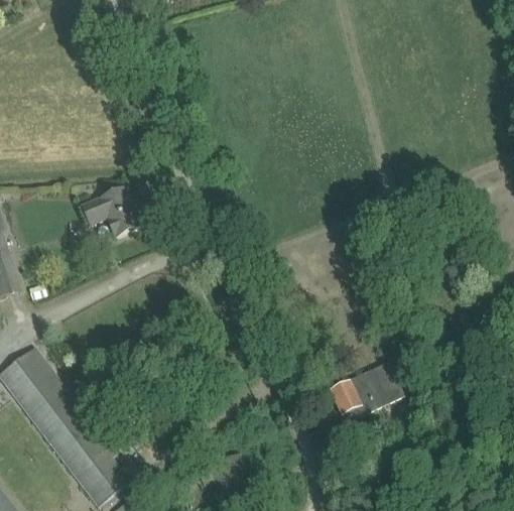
[(114,236),(123,232),(141,225),(126,187),(82,206),(90,224),(106,217),(114,236)]
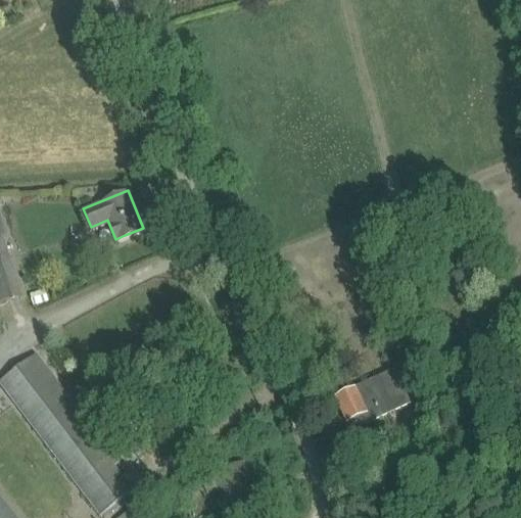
[(0,300),(3,299),(20,294),(13,275),(1,236),(0,236),(0,300)]
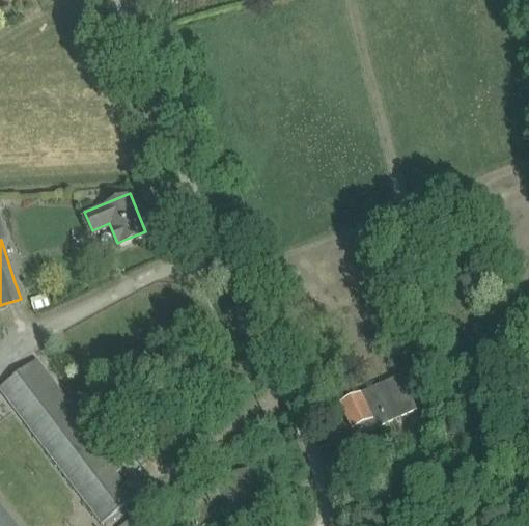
[(0,390),(100,521),(120,504),(135,522),(152,508),(139,492),(135,495),(115,470),(119,466),(36,356),(0,383),(0,390)]
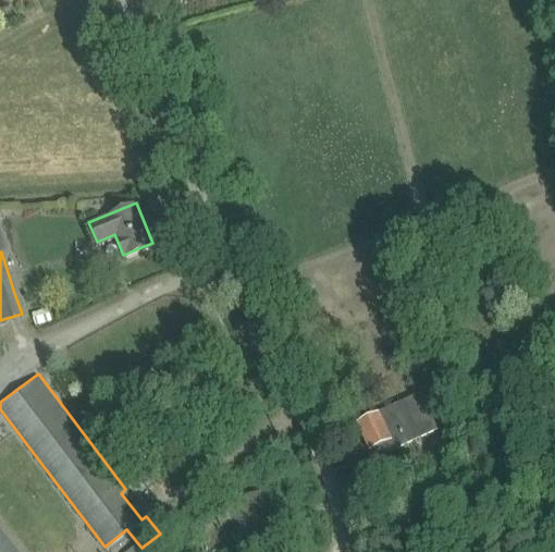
[(377,453),(396,444),(434,426),(423,402),(403,412),(397,401),(360,419),(366,430),(361,432),(368,446),(372,444),(377,453)]
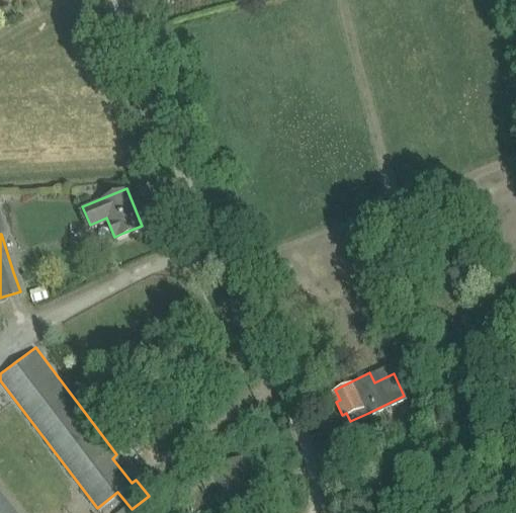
[(208,468),(216,485),(224,503),(254,489),(239,455),(208,468)]
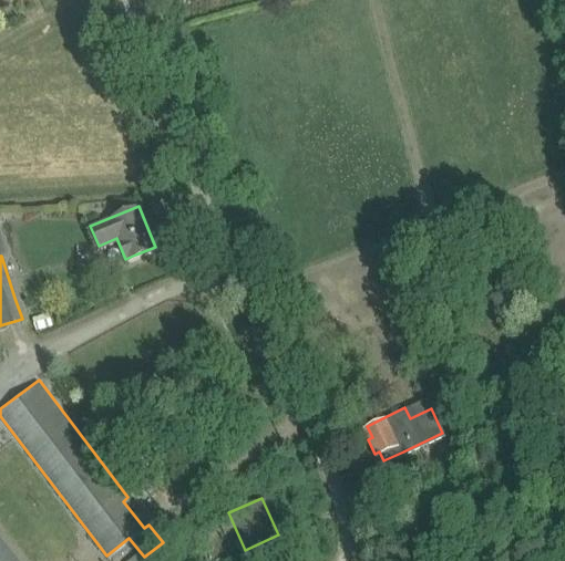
[(0,560),(18,560),(0,537),(0,560)]
